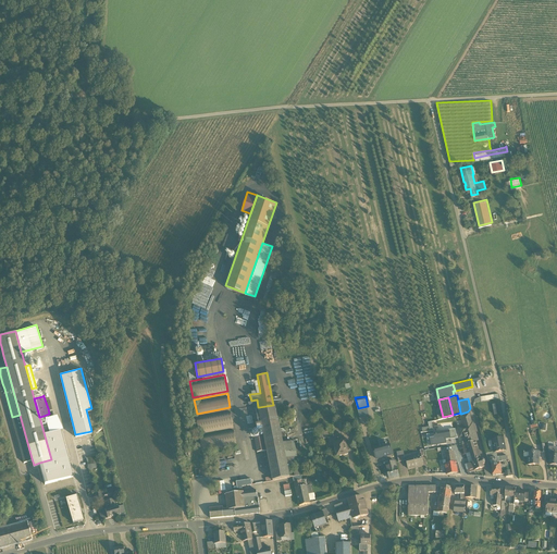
[(275,404),(273,405),(259,407),(259,409),(264,434),(267,447),(273,478),(300,472),(298,460),(294,438),(283,440),(279,416),(277,416),(275,404)]
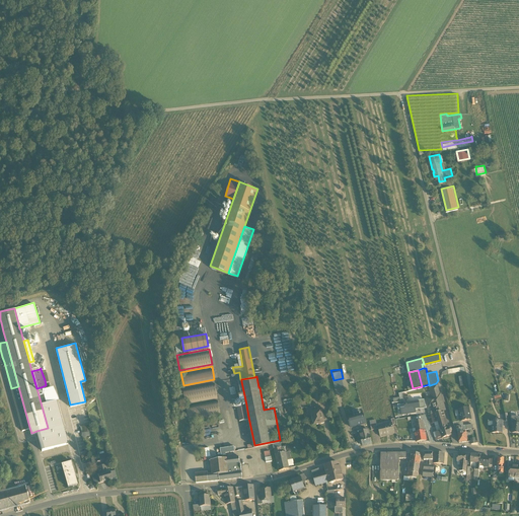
[(334,380),(336,386),(344,384),(343,378),(334,380)]
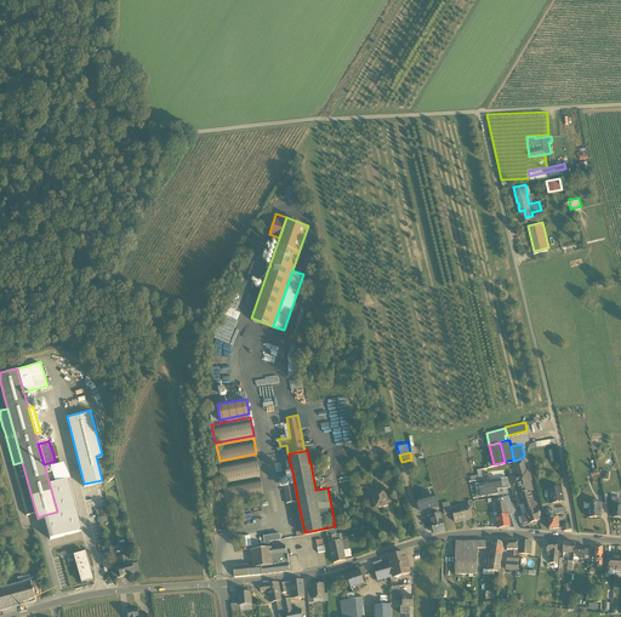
[(218,463),(222,481),(261,474),(257,456),(218,463)]
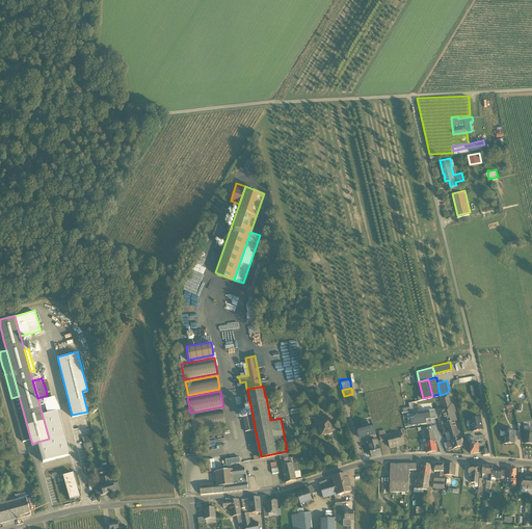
[(43,398),(47,412),(57,408),(59,408),(53,395),(43,398)]
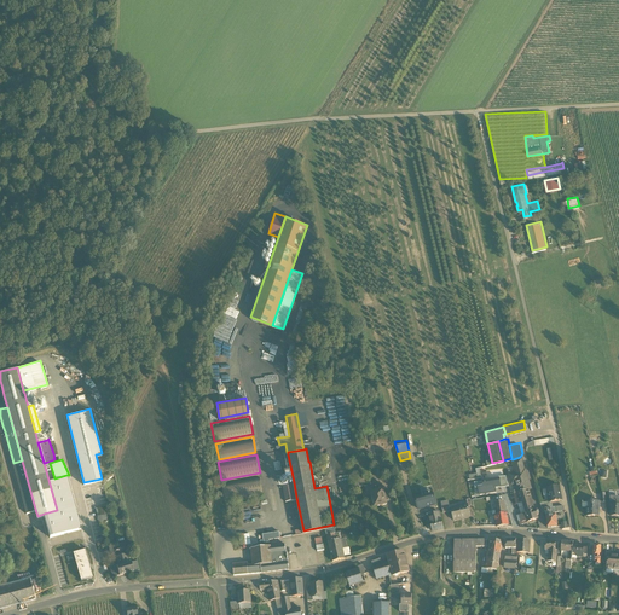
[(35,509),(22,460),(13,463),(27,511),(35,509)]
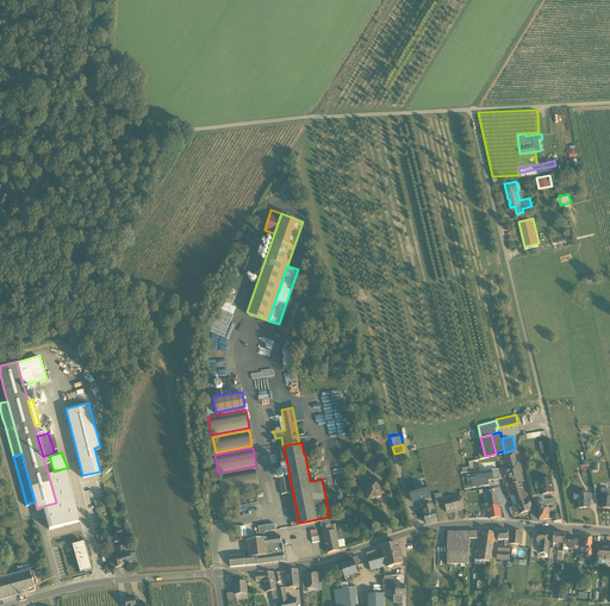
[(509,480),(510,482),(521,480),(523,479),(520,468),(518,468),(518,464),(518,463),(517,461),(516,461),(508,463),(506,466),(506,467),(503,468),(504,475),(509,474),(510,479),(509,480)]
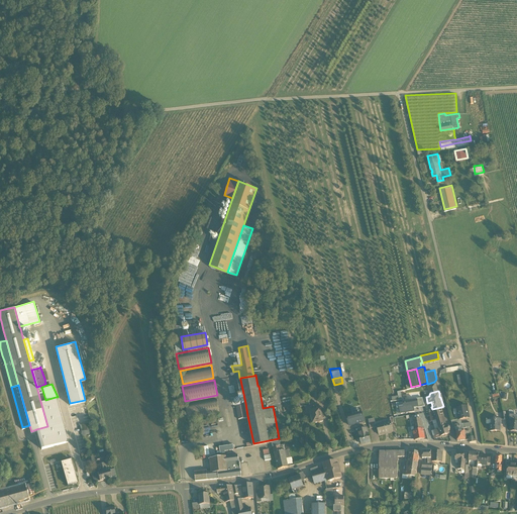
[(306,396),(298,398),(299,405),(307,403),(306,396)]
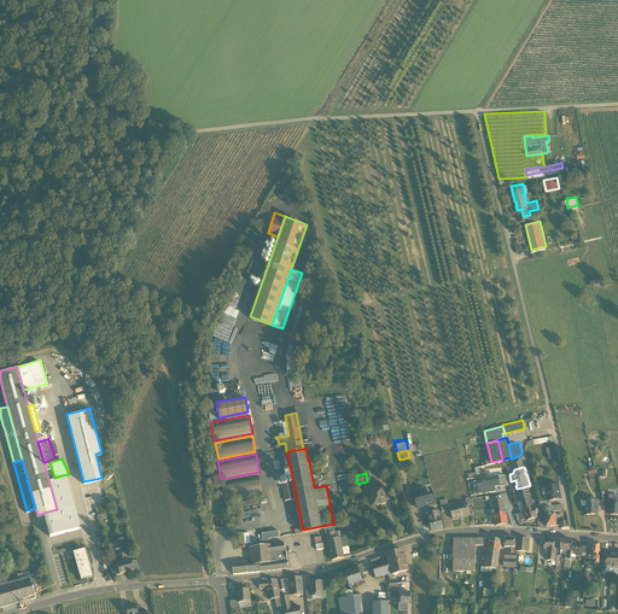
[(505,473),(497,473),(497,475),(499,475),(500,483),(506,481),(507,483),(505,473)]
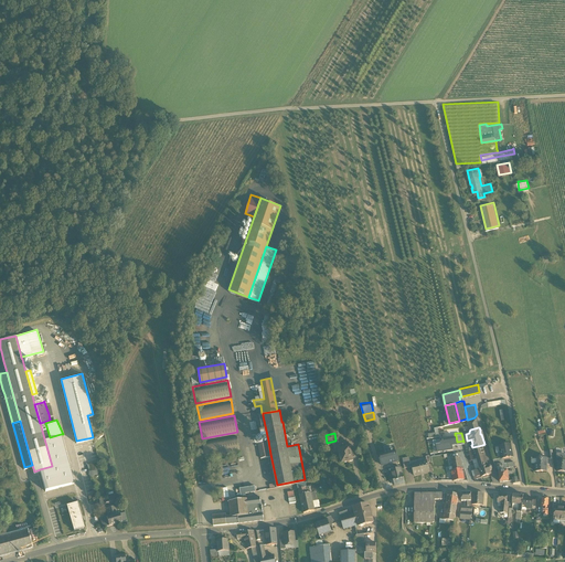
[(74,481),(61,434),(50,437),(44,438),(52,466),(40,469),(45,489),(74,481)]
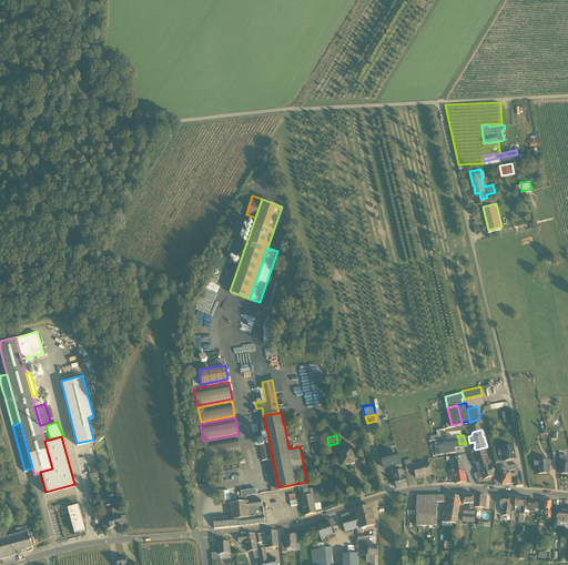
[(242,453),(239,436),(203,443),(206,460),(242,453)]
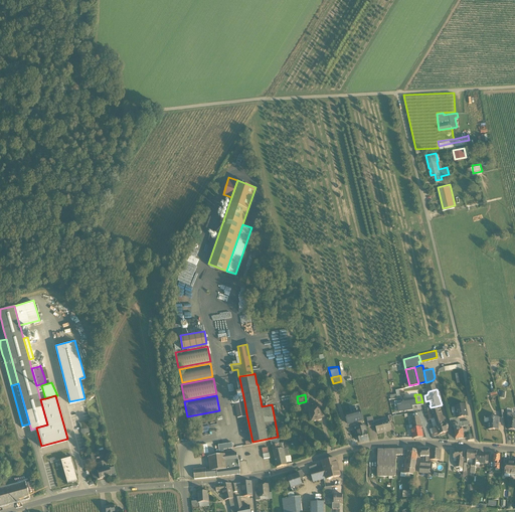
[(394,404),(395,409),(412,407),(411,404),(411,403),(416,402),(415,396),(414,396),(394,399),(395,404),(394,404)]
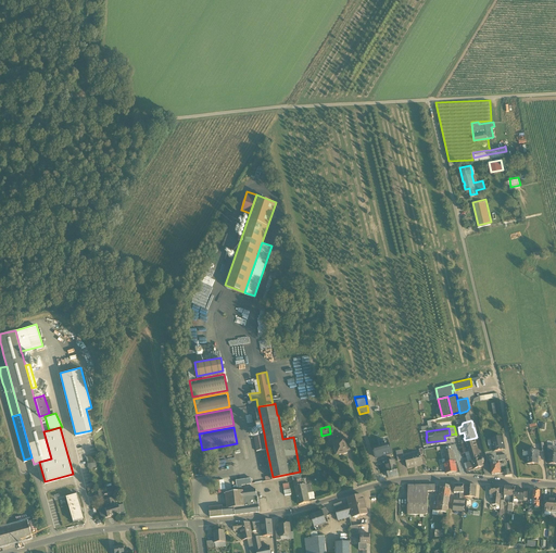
[(256,449),(266,447),(264,434),(254,435),(256,449)]
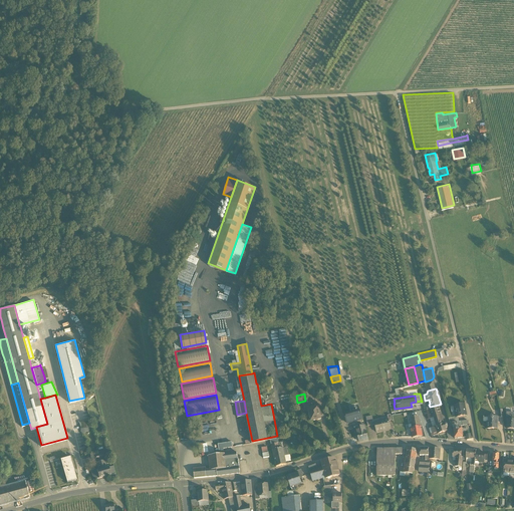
[(457,414),(457,415),(458,414),(467,413),(465,403),(456,404),(457,408),(456,408),(456,410),(457,414)]
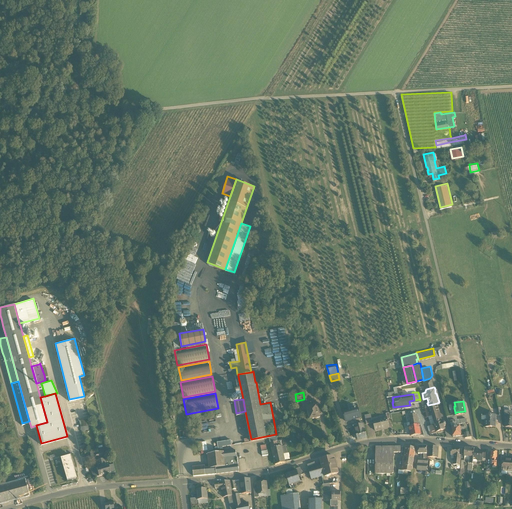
[(310,416),(310,417),(320,414),(319,412),(321,412),(319,406),(318,406),(317,402),(315,403),(315,402),(308,403),(308,404),(307,405),(308,411),(307,411),(308,417),(310,416)]
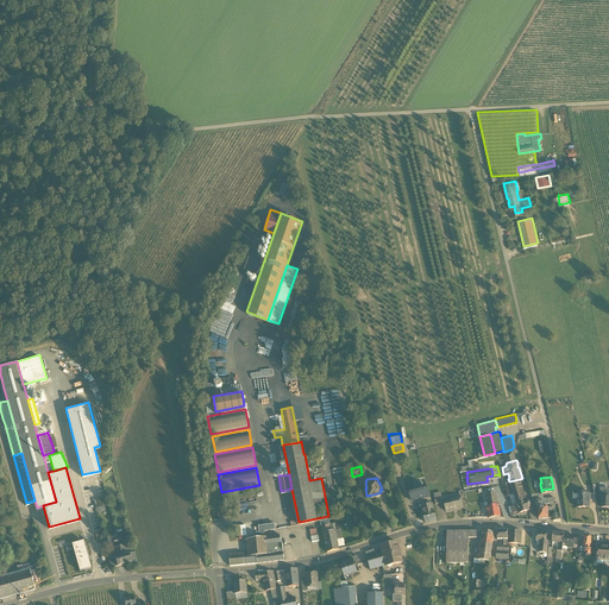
[(515,496),(518,502),(518,503),(526,499),(522,487),(520,479),(509,481),(506,483),(508,493),(509,493),(514,492),(515,496)]
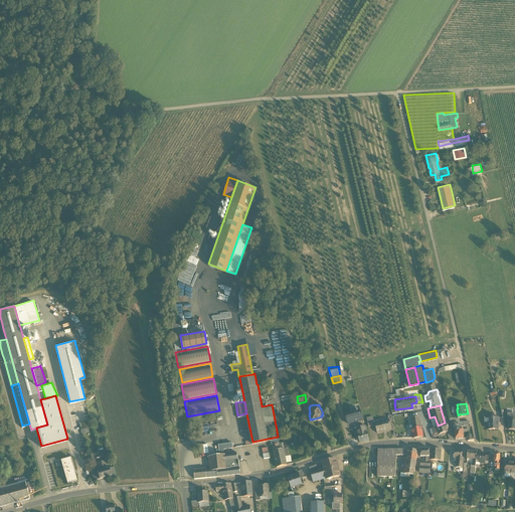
[(351,409),(345,411),(348,421),(362,417),(360,408),(357,409),(357,408),(351,409)]
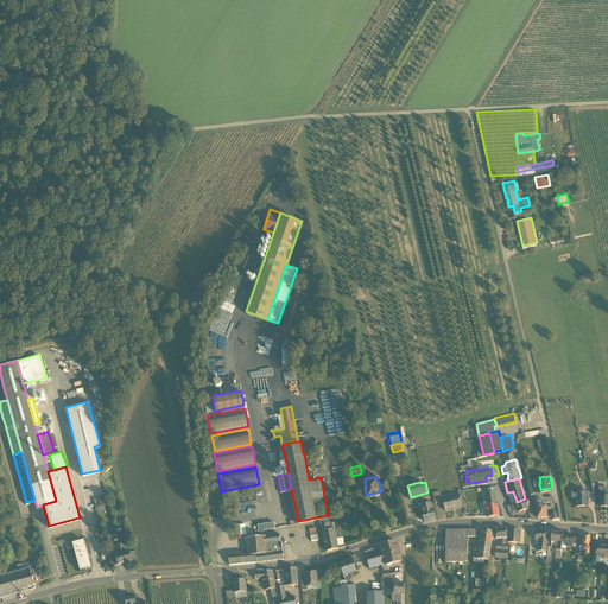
[(486,490),(487,498),(487,502),(496,501),(494,489),(493,489),(486,490)]
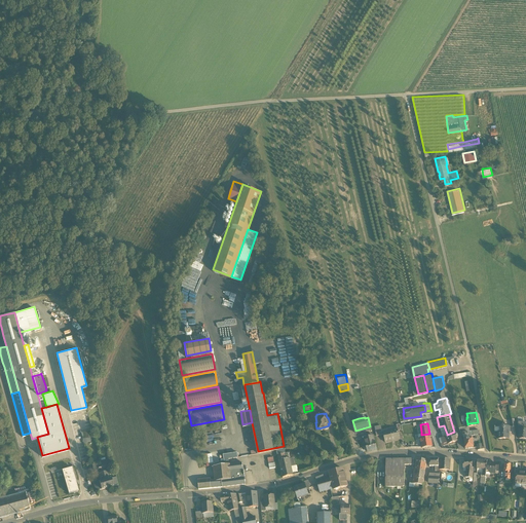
[(497,430),(497,436),(509,436),(509,431),(510,431),(509,424),(499,424),(499,430),(497,430)]
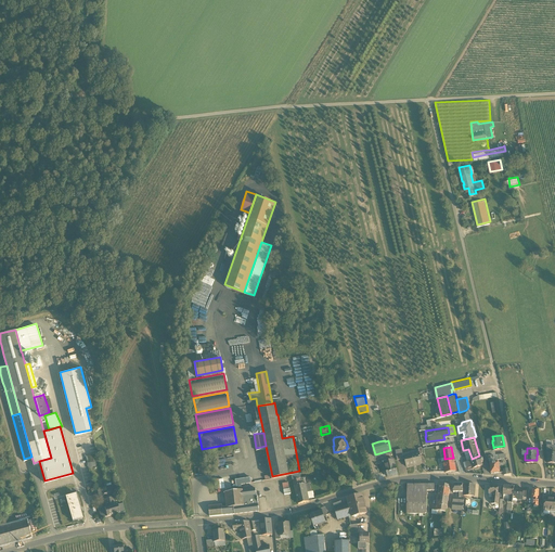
[(404,453),(407,465),(422,462),(421,453),(420,450),(418,451),(410,452),(404,453)]
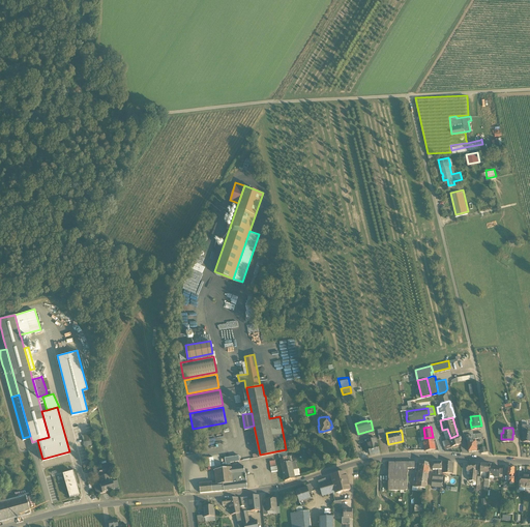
[(459,435),(458,435),(450,438),(450,437),(446,438),(445,439),(447,444),(451,443),(451,444),(461,442),(460,439),(461,439),(462,438),(461,436),(460,436),(459,436),(459,435)]
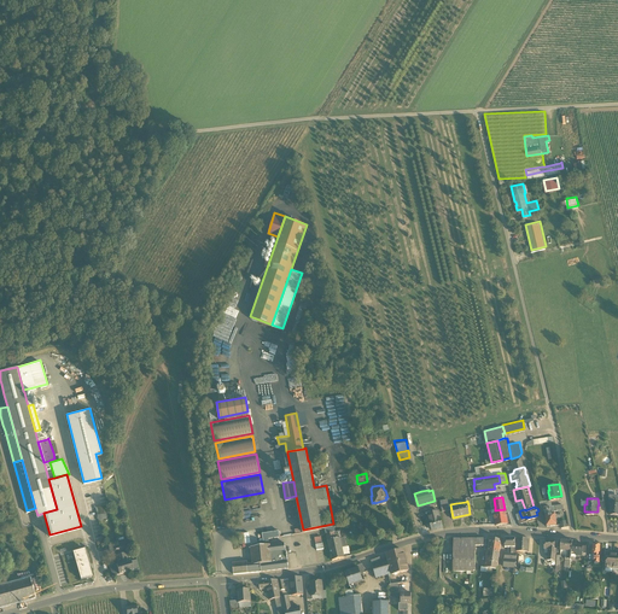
[(429,512),(432,527),(442,525),(438,509),(429,512)]
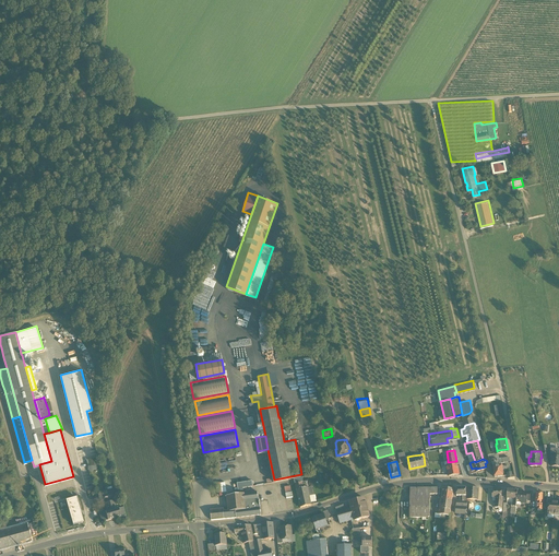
[(458,461),(456,461),(448,462),(447,463),(448,473),(459,472),(458,461)]
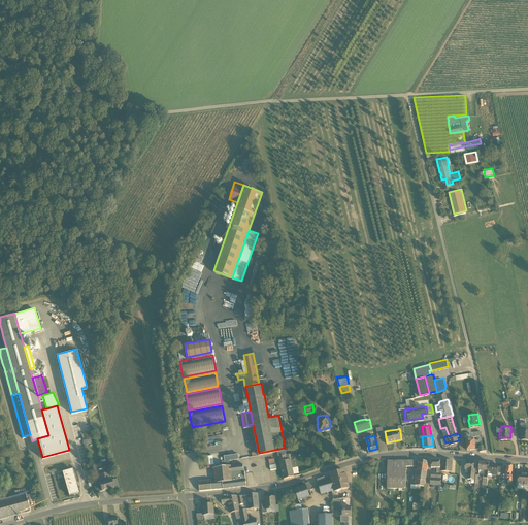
[(473,438),(470,438),(466,439),(467,448),(475,447),(473,438)]
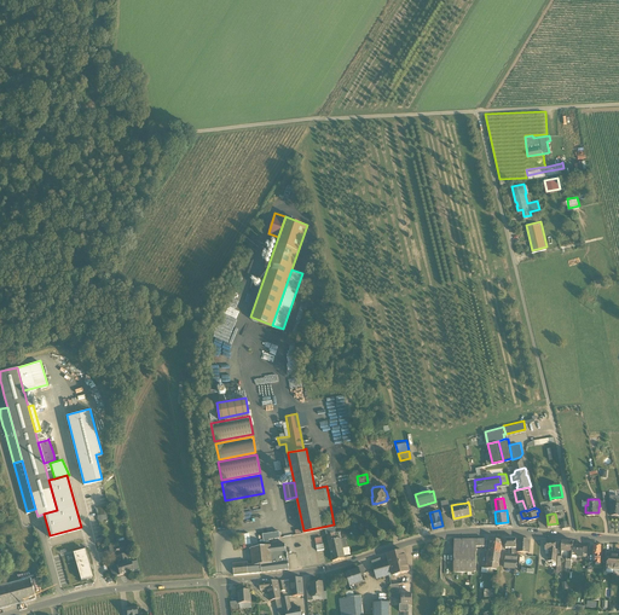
[(327,532),(333,558),(345,556),(345,553),(342,546),(341,535),(336,537),(335,531),(327,532)]
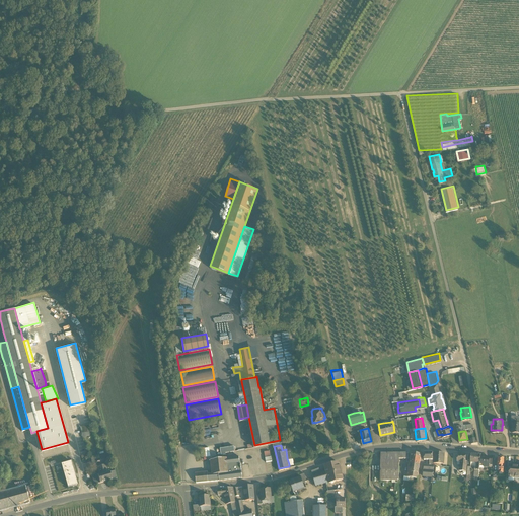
[(380,477),(397,478),(399,477),(399,457),(406,457),(406,450),(380,450),(380,477)]
